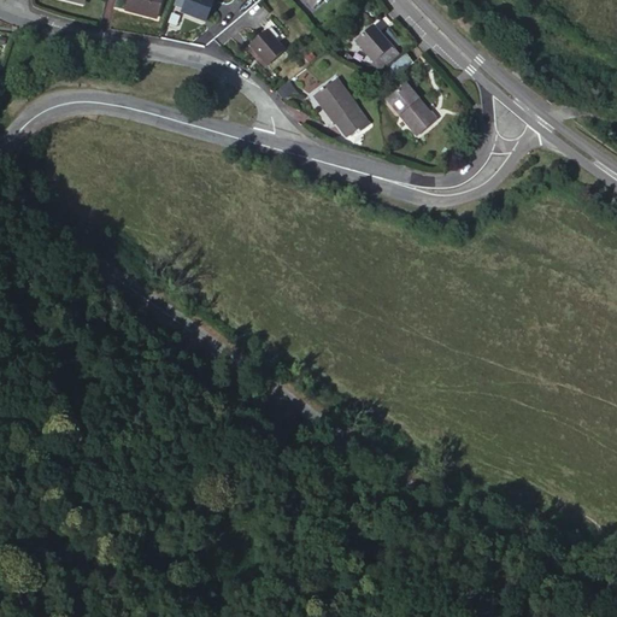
[(156,18),(159,0),(128,0),(125,11),(156,18)]
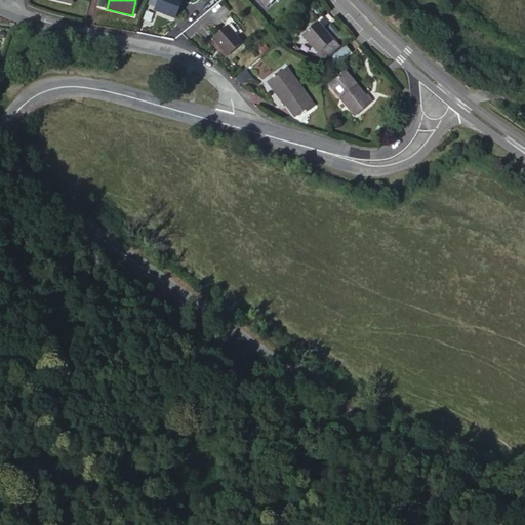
[(175,19),(183,0),(182,0),(157,0),(153,10),(175,19)]
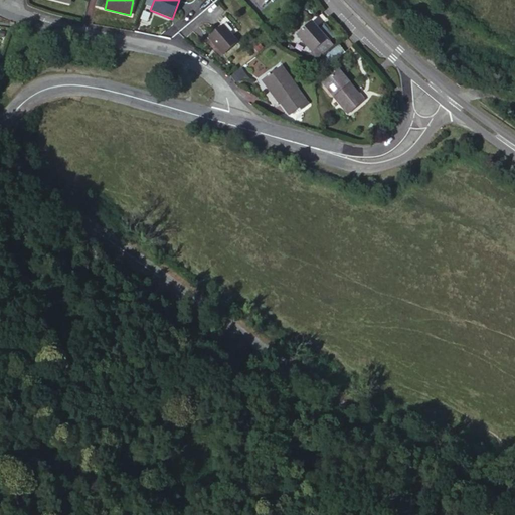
[(297,34),(313,53),(327,40),(328,41),(333,36),(324,25),(318,30),(311,21),(297,34)]
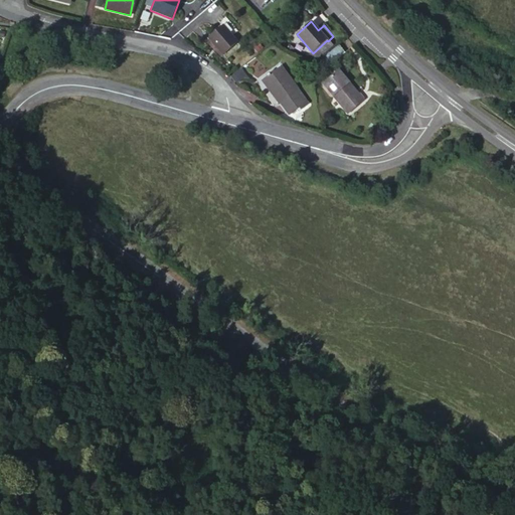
[(223,56),(237,43),(222,25),(207,38),(223,56)]
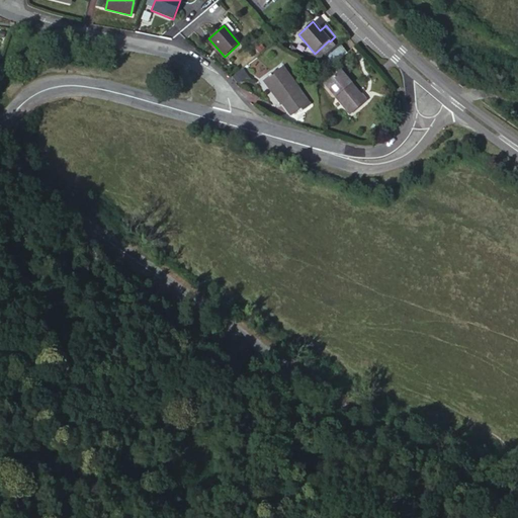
[(320,60),(335,48),(330,41),(329,40),(315,54),(320,60)]
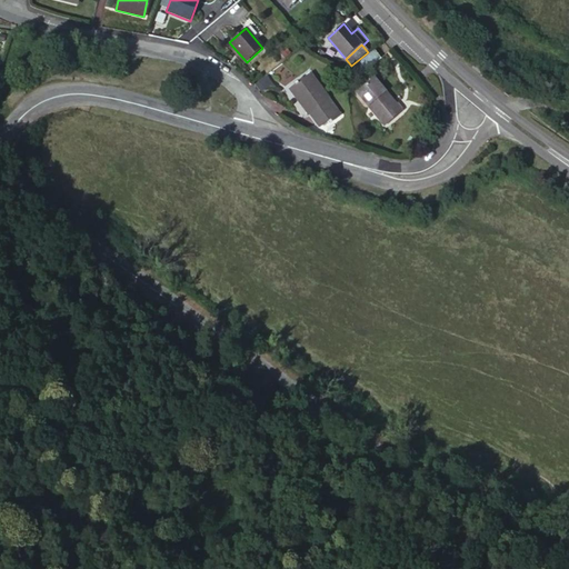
[(380,58),(373,48),(368,52),(351,66),(351,67),(359,76),(380,58)]
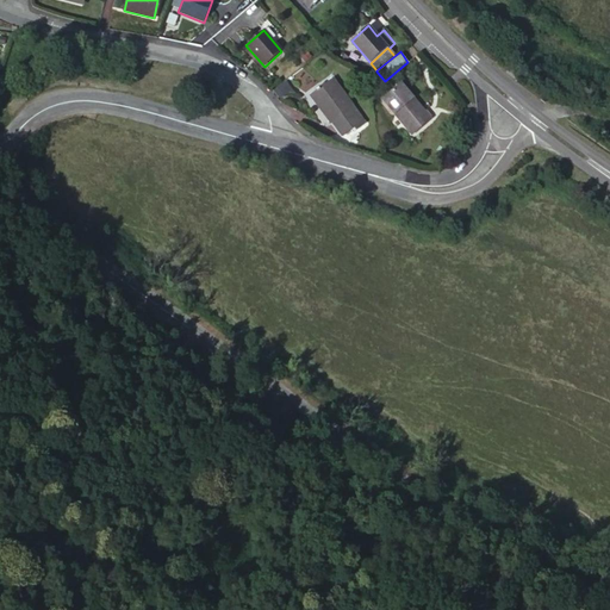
[(365,124),(332,80),(311,95),(331,122),(332,122),(343,136),(354,128),(358,130),(365,124)]
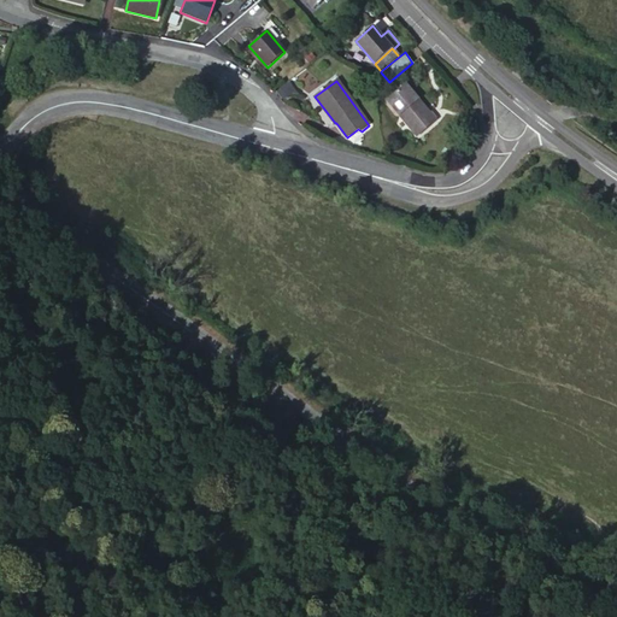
[(289,82),(276,93),(285,104),(298,93),(289,82)]
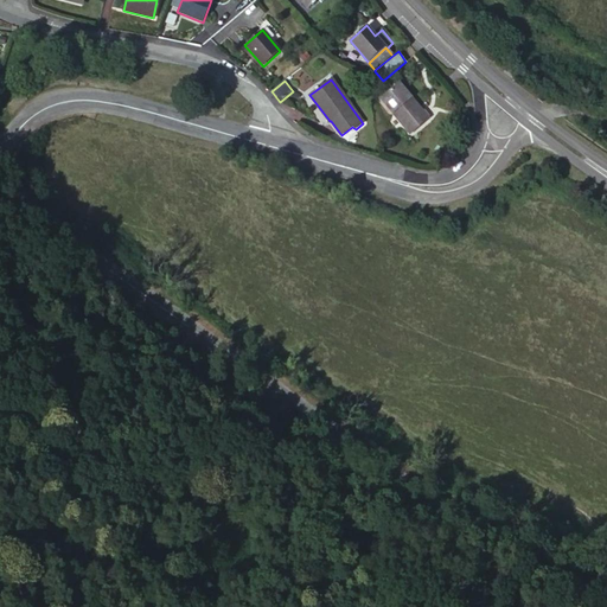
[(428,117),(400,84),(382,100),(410,133),(428,117)]
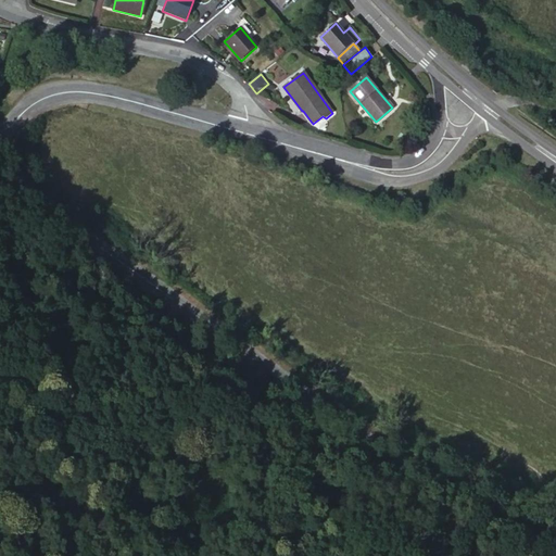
All buildings are outlined.
